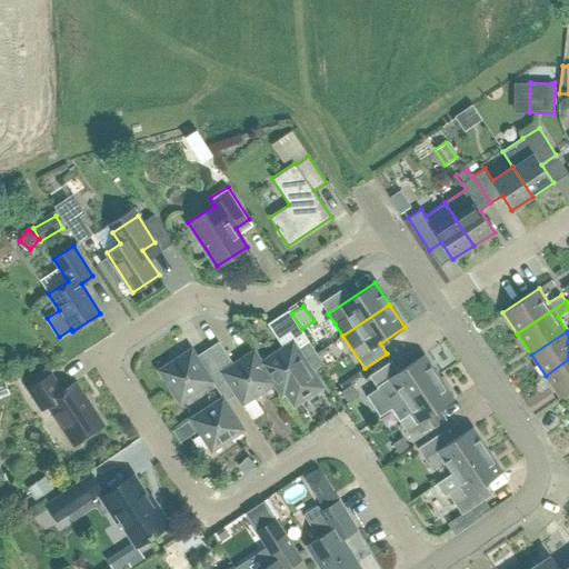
[(323,387),(313,373),(312,370),(323,363),(308,341),(298,348),(292,340),(261,361),(260,361),(275,383),(281,395),(285,392),(293,406),(323,387)]
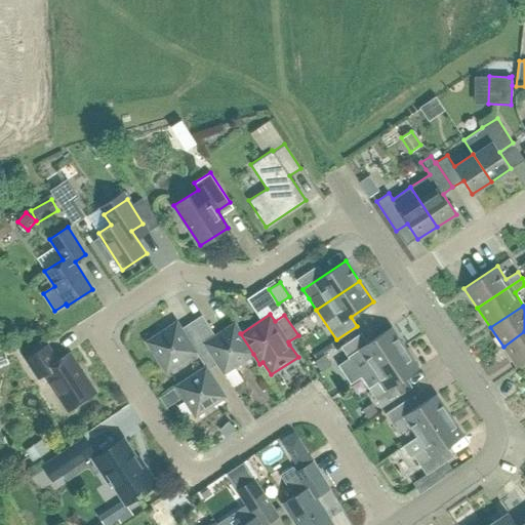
[(201,315),(191,322),(206,346),(217,363),(224,373),(253,354),(240,333),(241,333),(234,323),(215,335),(201,315)]
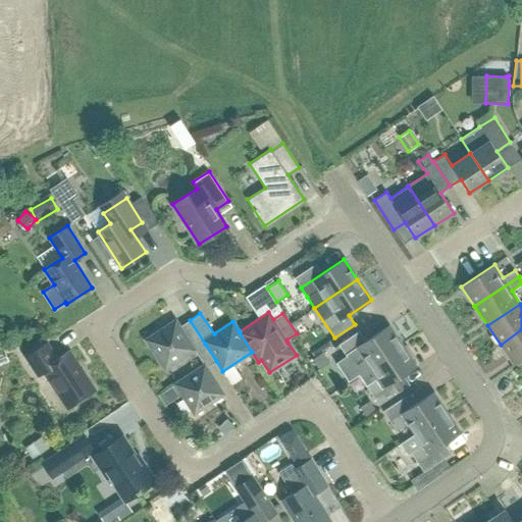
[(165,369),(195,350),(205,344),(190,320),(179,326),(175,320),(146,340),(165,369)]
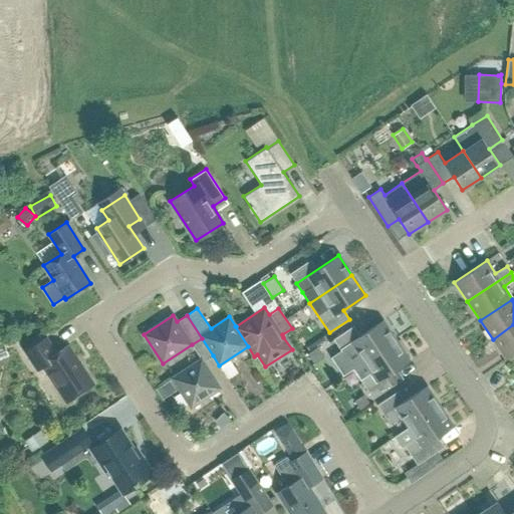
[(358,350),(365,360),(396,340),(382,320),(360,335),(353,325),(333,339),(346,358),(358,350)]
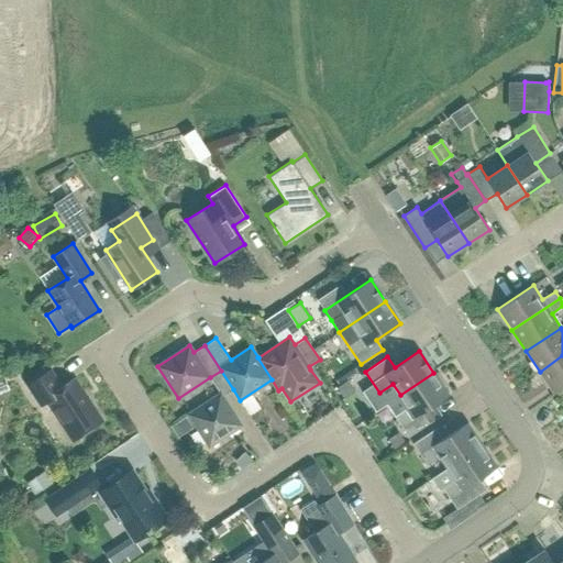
[(562,355),(540,372),(553,393),(562,386),(562,355)]
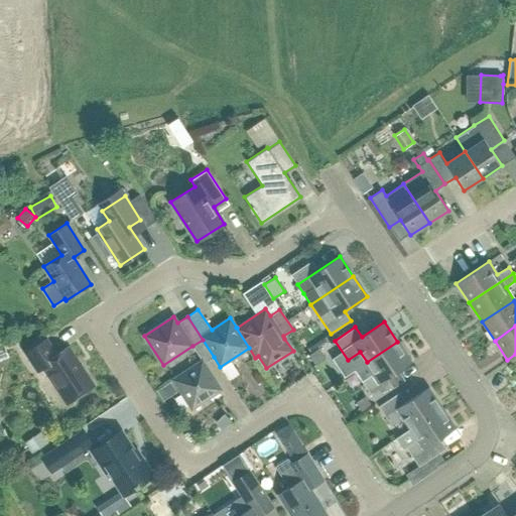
[(77,345),(87,341),(81,327),(71,332),(77,345)]
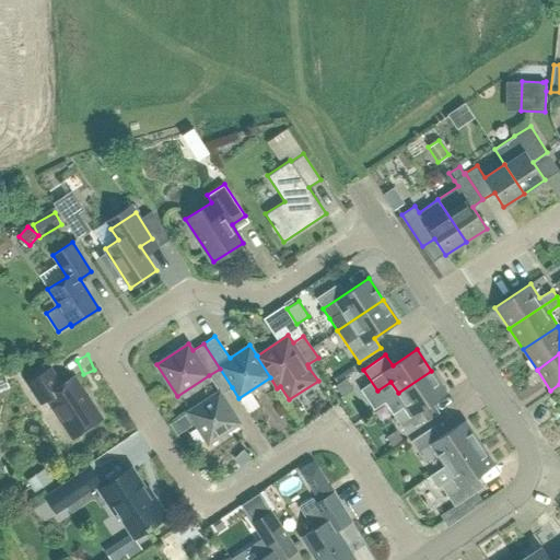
[(72,439),(103,419),(74,376),(61,384),(50,368),(27,383),(38,400),(45,397),(72,439)]
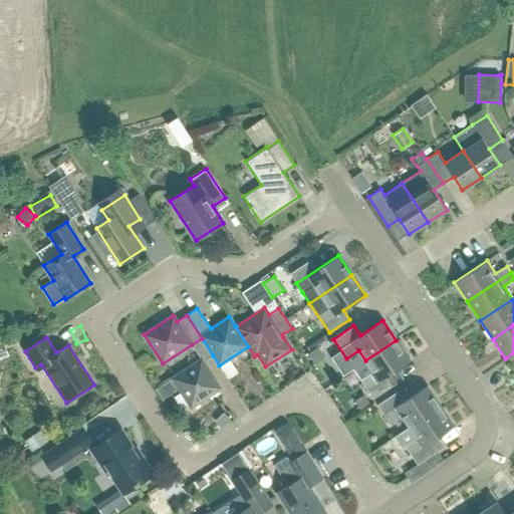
[(203,361),(213,355),(202,338),(192,344),(201,358),(172,377),(191,408),(221,389),(203,361)]
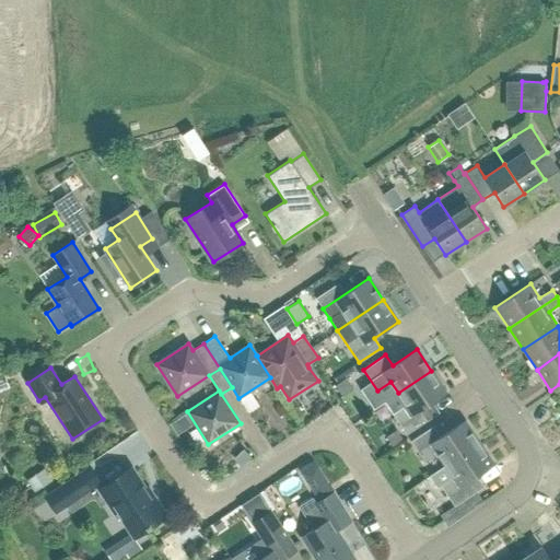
[(445,393),(431,371),(398,393),(406,405),(393,413),(407,434),(429,420),(421,409),(445,393)]
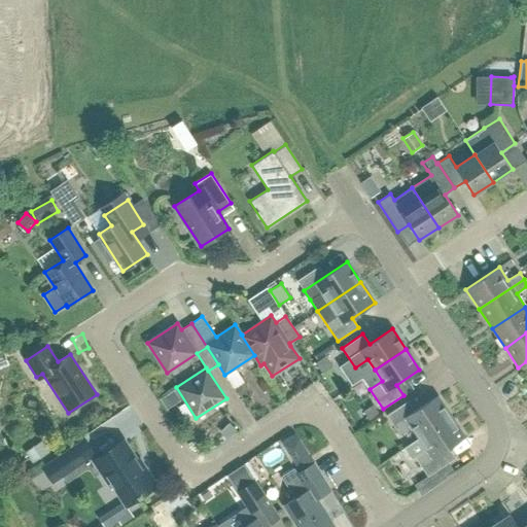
[(399,434),(411,427),(418,438),(451,417),(436,396),(414,411),(408,401),(387,415),(399,434)]
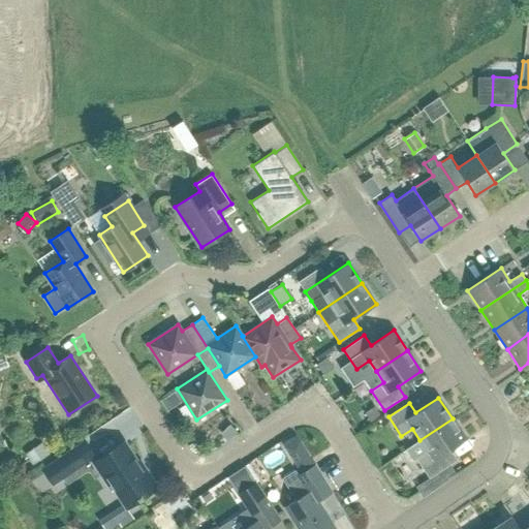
[(466,439),(453,418),(419,440),(405,449),(412,459),(415,460),(416,459),(429,477),(442,469),(436,459),(466,439)]
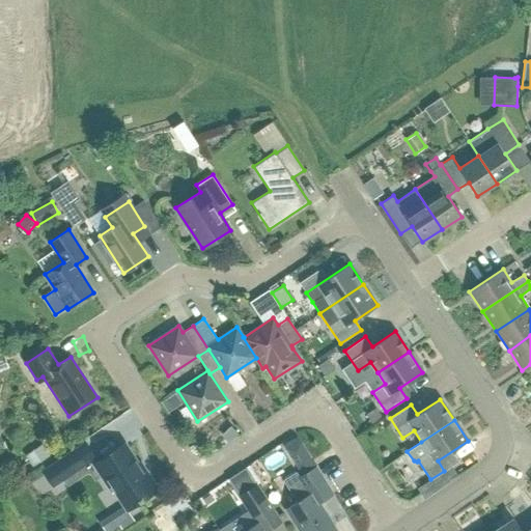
[(85,443),(44,471),(53,485),(94,457),(85,443)]
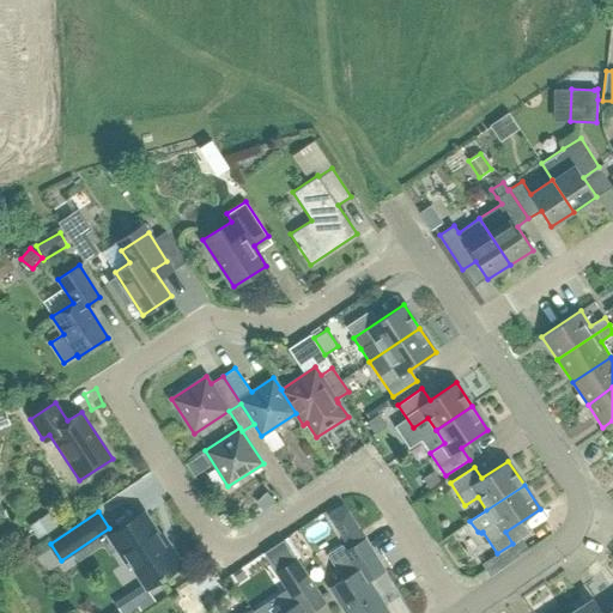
[(144,513),(109,535),(125,559),(128,560),(147,588),(162,578),(162,580),(167,577),(165,576),(180,566),(180,562),(162,533),(159,535),(144,513)]
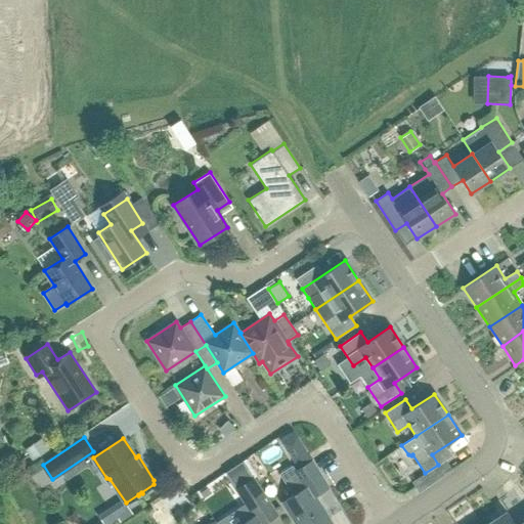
[(295,523),(330,523),(332,523),(315,495),(329,487),(312,461),(296,471),(293,465),(279,474),(293,495),(282,503),(295,523)]
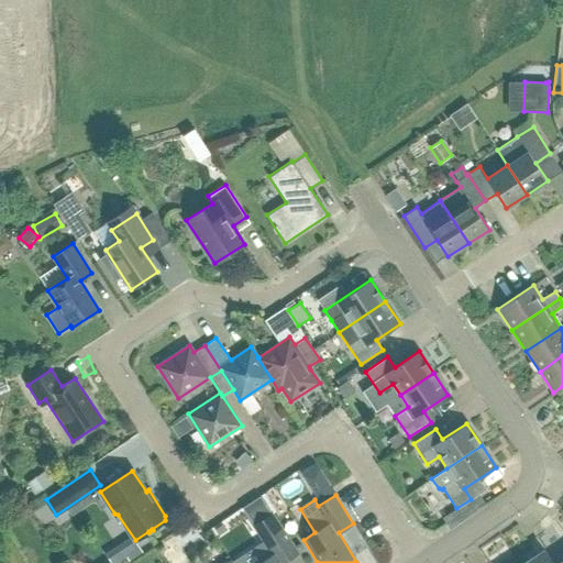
[(262,538),(279,526),(272,512),(252,526),(262,538)]
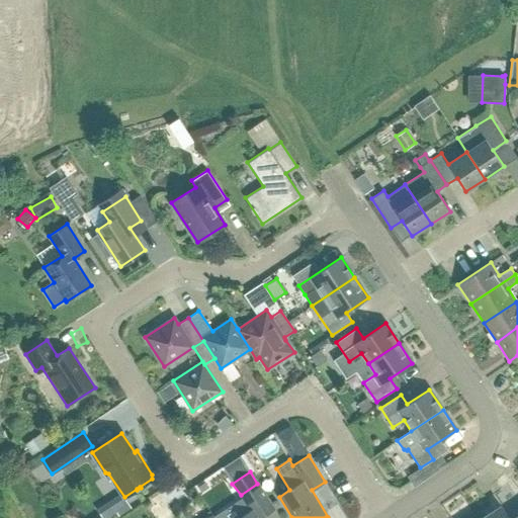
[(251,510),(239,517),(261,517),(274,509),(257,484),(241,495),(251,510)]
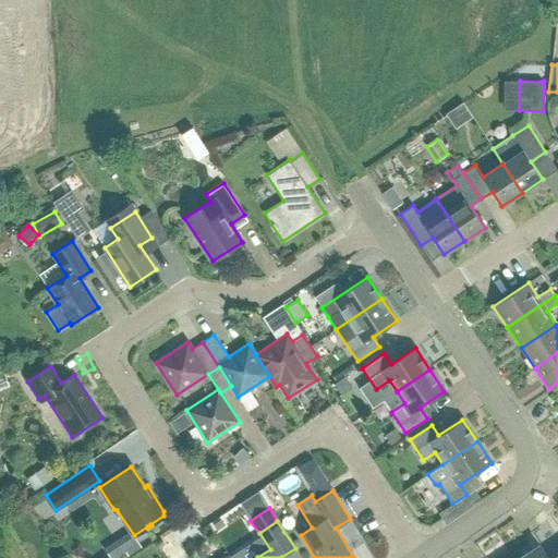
[(547,557),(538,545),(519,557),(547,557)]
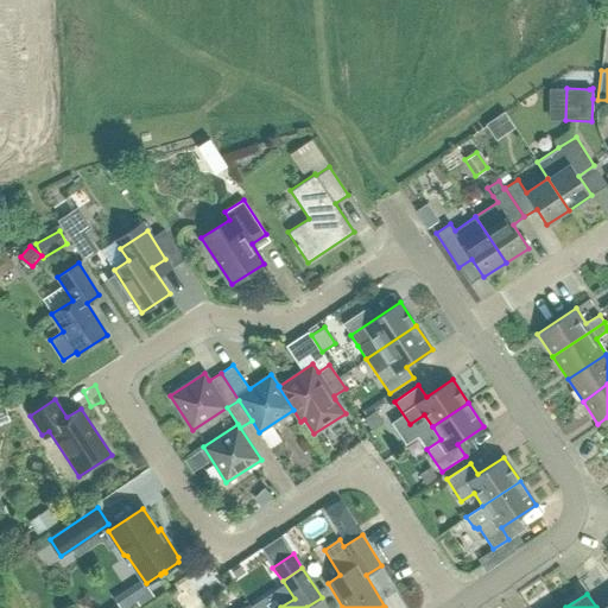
[(596,607),(588,594),(587,594),(596,607),(607,607),(607,605),(603,607),(596,607)]
